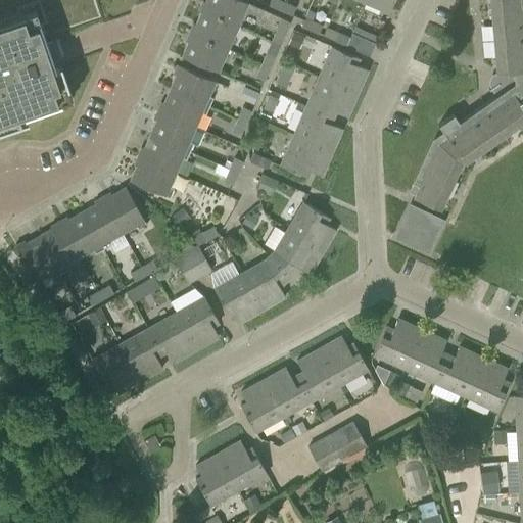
[(0,0),(0,129),(26,122),(24,115),(72,99),(59,64),(56,65),(49,43),(50,43),(50,41),(46,43),(44,38),(100,18),(94,0),(0,0)]
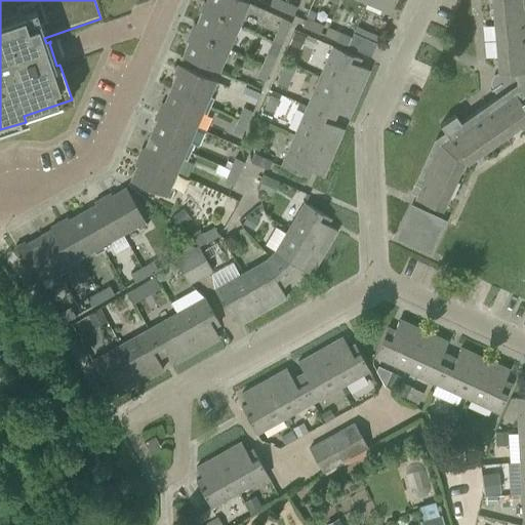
[(199,10),(201,11),(202,10),(239,27),(248,4),(249,3),(241,0),(206,0),(205,2),(203,1),(199,9),(199,10)]
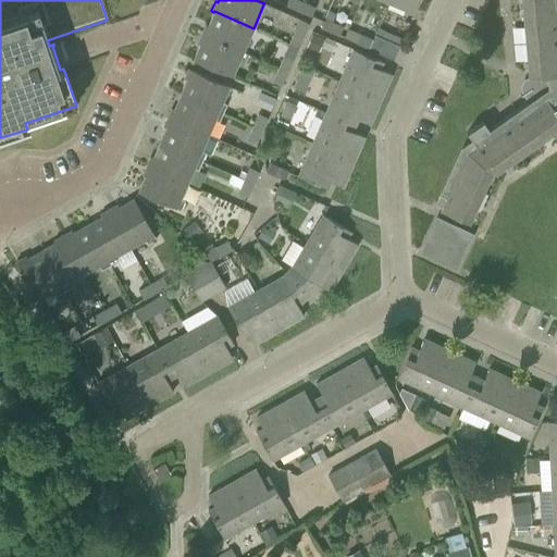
[(287,0),(285,7),(298,12),(302,2),(295,0),(287,0)]
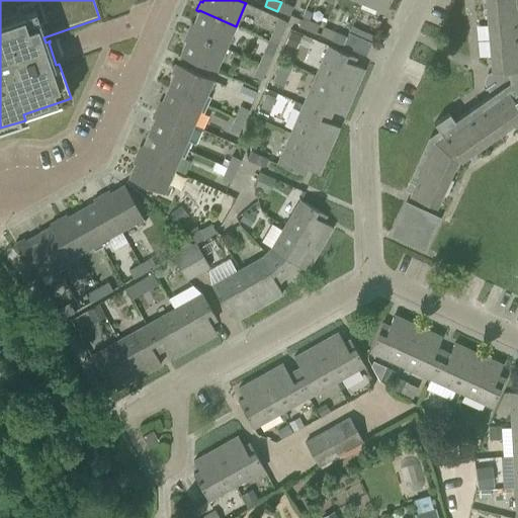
[(362,0),(361,3),(365,5),(383,13),(389,0),(362,0)]
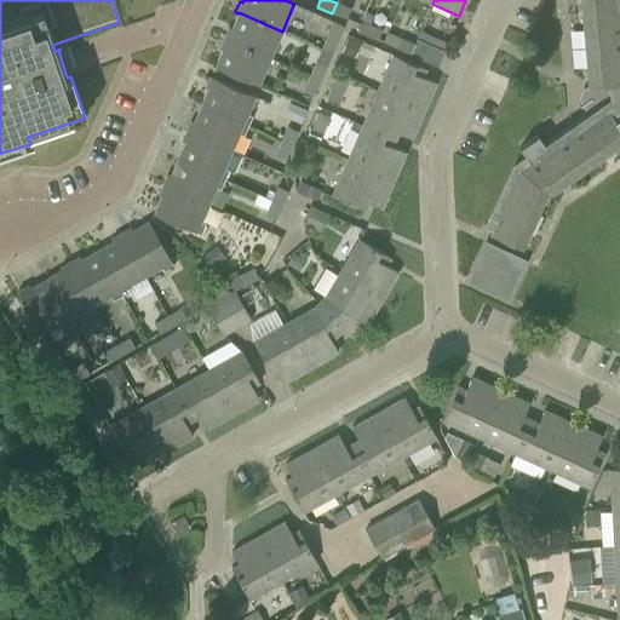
[(619,0),(579,0),(587,86),(589,86),(590,97),(579,105),(579,107),(583,104),(589,113),(544,144),(537,135),(518,148),(526,158),(514,166),(507,178),(488,219),(486,227),(493,229),(489,235),(521,250),(545,197),(541,195),(547,188),(550,191),(619,141),(619,0)]
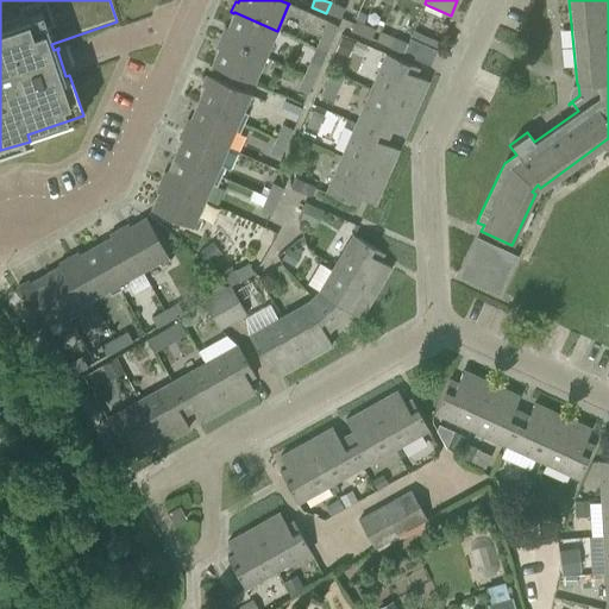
[(331,2),(326,13),(340,19),(344,8),(331,2)]
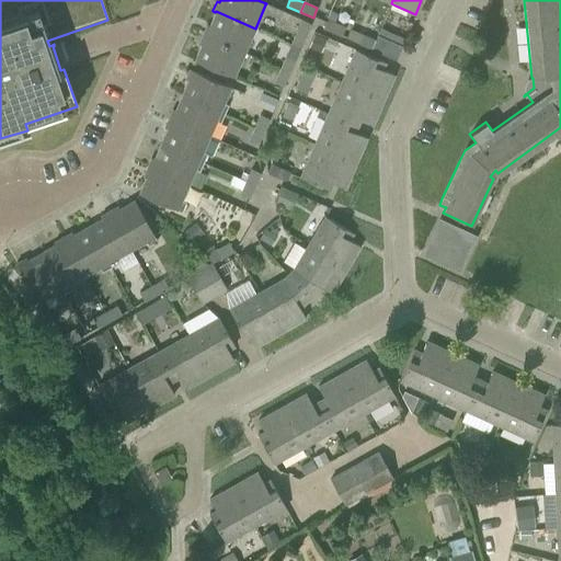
[(206,25),(202,34),(244,53),(255,29),(216,11),(215,12),(209,26),(206,25)]
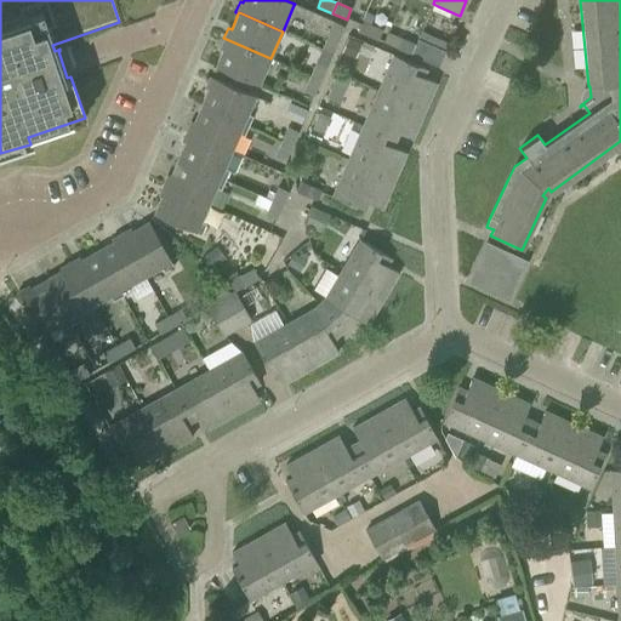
[(357,32),(377,41),(382,30),(362,21),(357,32)]
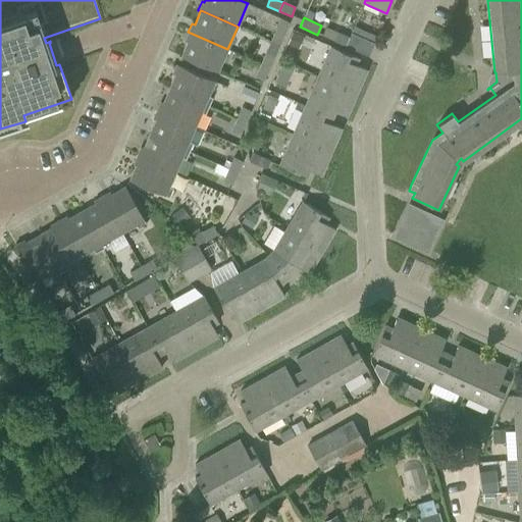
[(280,18),(270,41),(279,45),(289,23),(280,18)]
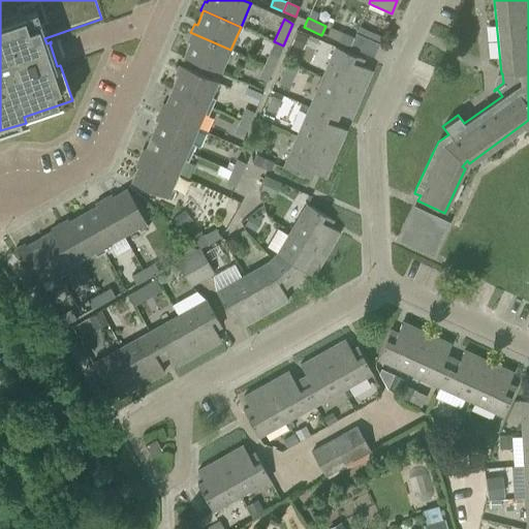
[(230,50),(190,32),(187,41),(189,42),(183,57),(220,73),(230,50)]
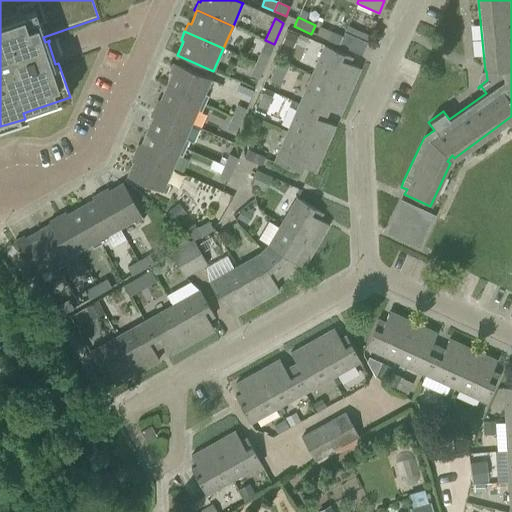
[(287,31),(282,42),(292,47),(297,36),(287,31)]
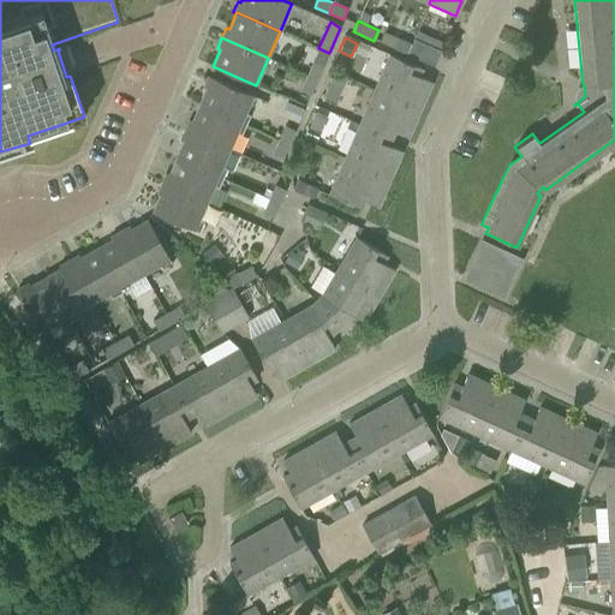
[(393,48),(406,54),(411,45),(396,39),(393,48)]
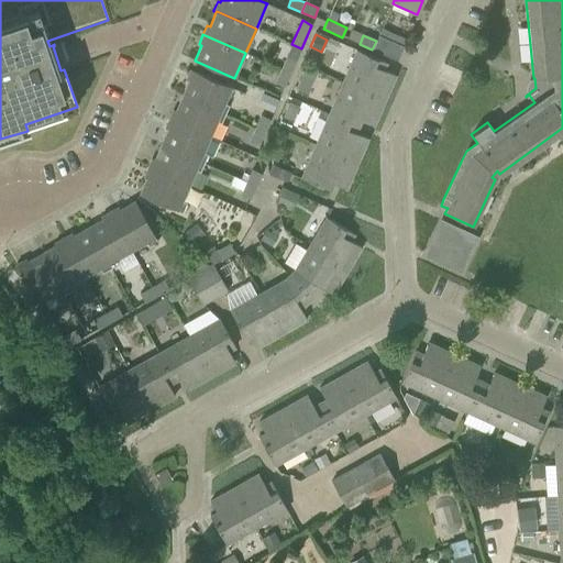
[(404,46),(378,36),(376,41),(372,50),(397,61),(404,46)]
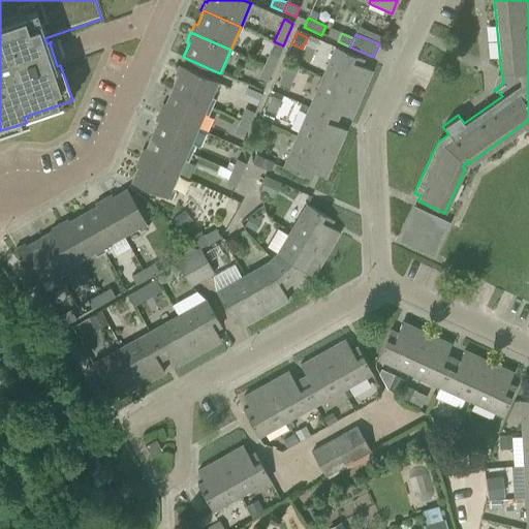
[(274,41),(263,65),(273,68),(283,45),(274,41)]
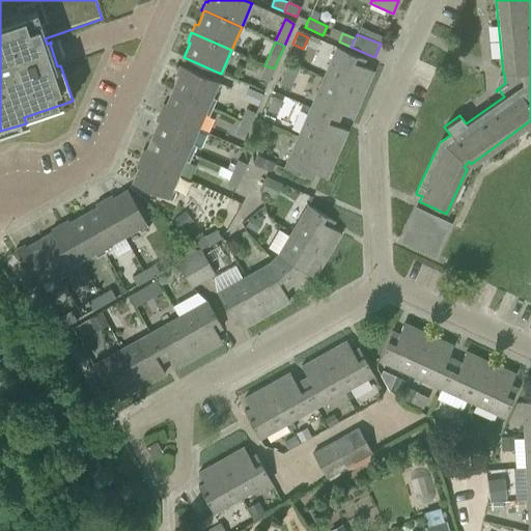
[(335,47),(323,77),(362,94),(372,71),(361,65),(363,59),(335,47)]
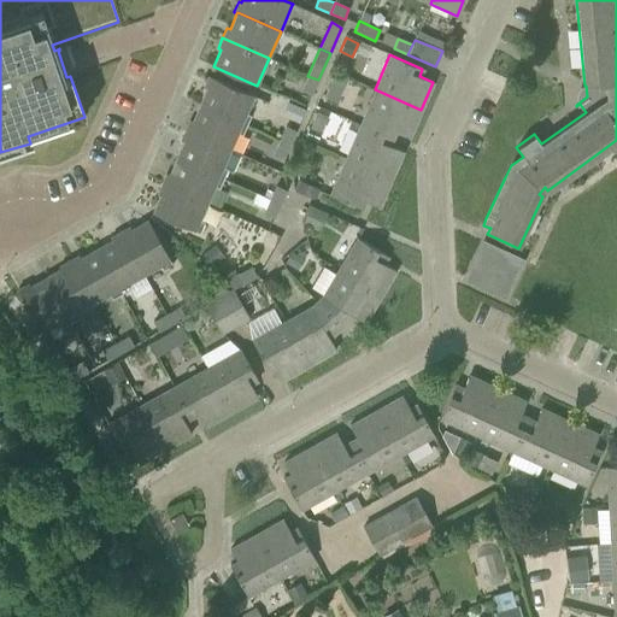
[(206,89),(200,105),(245,123),(250,113),(246,112),(253,97),(230,86),(209,76),(204,88),(206,89)]
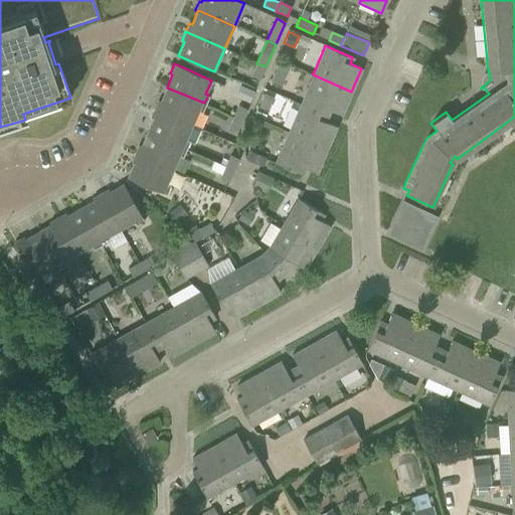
[(266,66),(256,63),(251,75),(261,79),(266,66)]
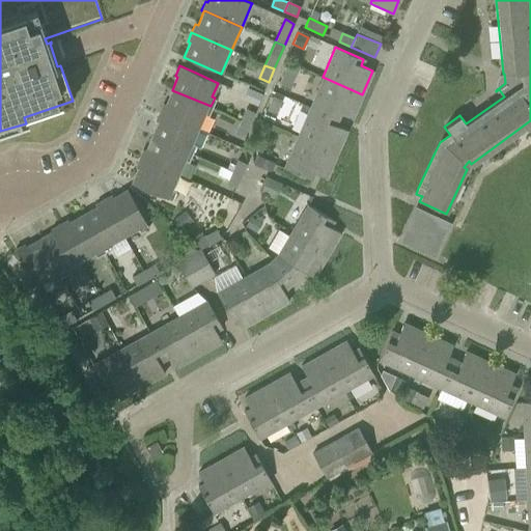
[(283,73),(279,83),(289,87),(294,78),(283,73)]
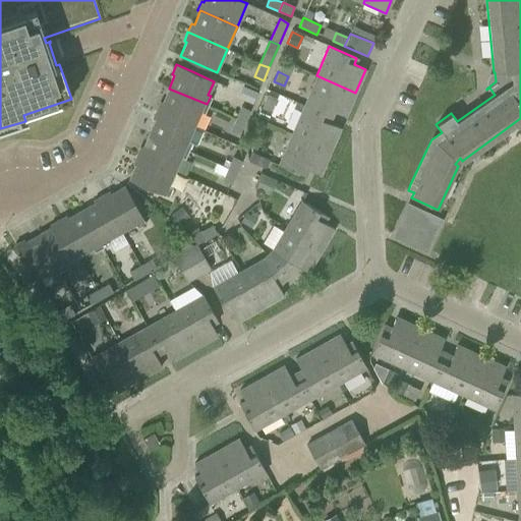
[(316,75),(303,105),(331,117),(334,111),(345,116),(355,93),(316,75)]
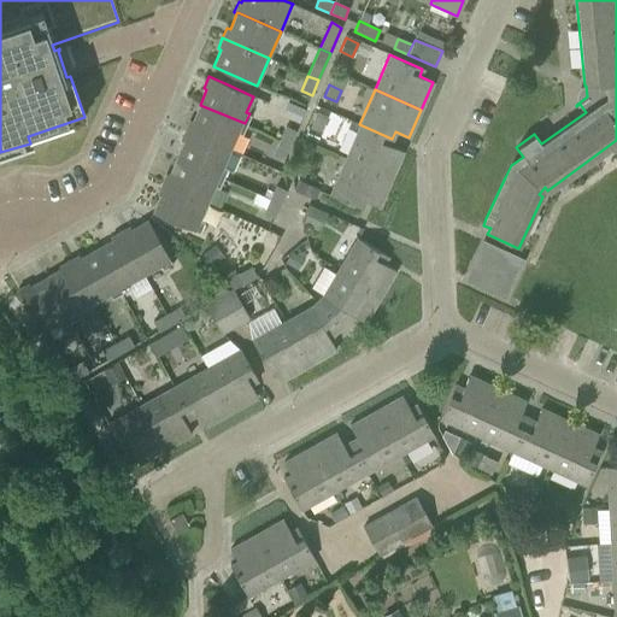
[(289,103),(283,115),(299,122),(305,110),(289,103)]
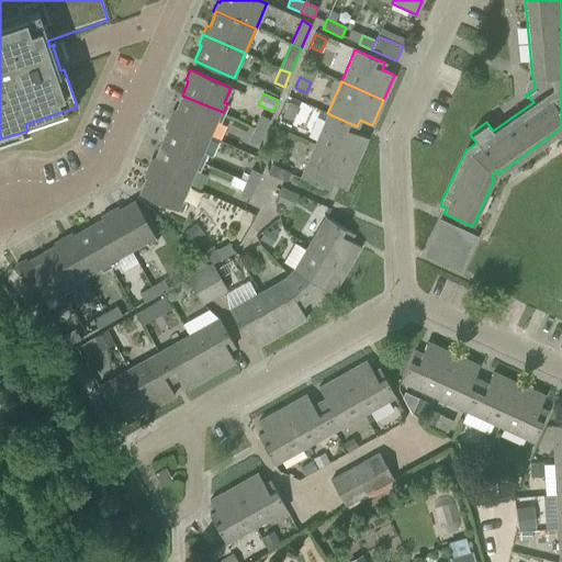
[(172,110),(168,119),(210,135),(216,120),(220,122),(223,112),(182,96),(175,111),(172,110)]
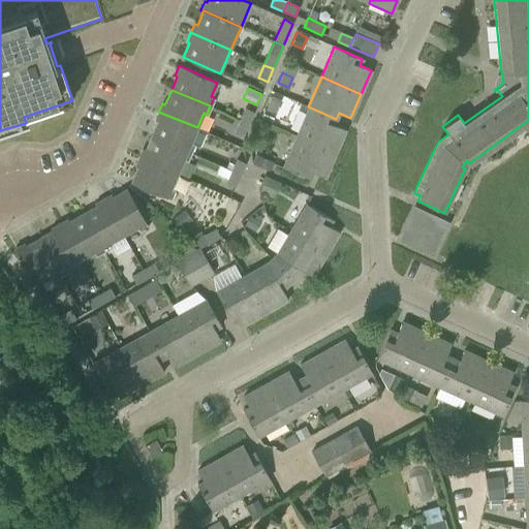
[(272,95),(266,107),(275,112),(280,99),(272,95)]
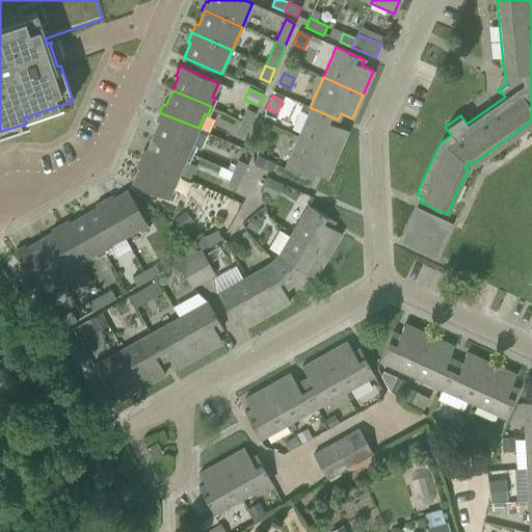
[(310,107),(296,137),(337,154),(347,130),(336,126),(338,120),(310,107)]
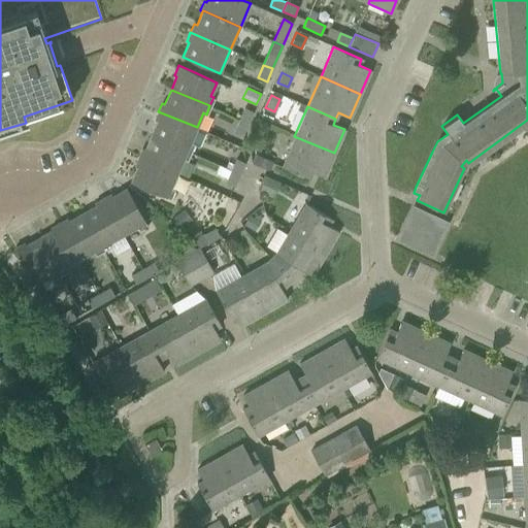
[(243,109),(238,121),(248,125),(253,112),(243,109)]
